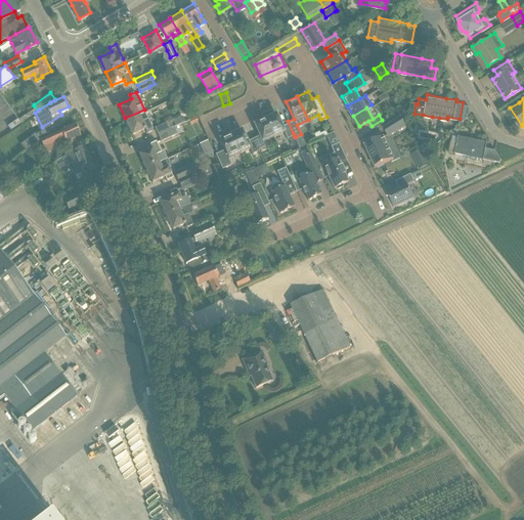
[(144,110),(125,118),(132,132),(144,127),(146,131),(153,128),(147,117),(144,110)]
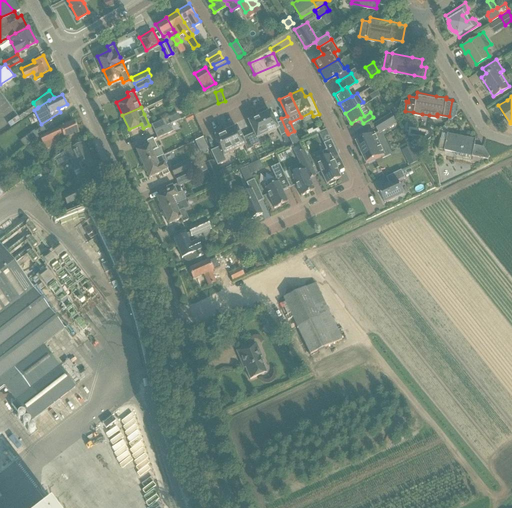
[(269,108),(258,113),(267,131),(277,126),(280,133),(282,132),(286,130),(281,118),(275,121),(269,108)]
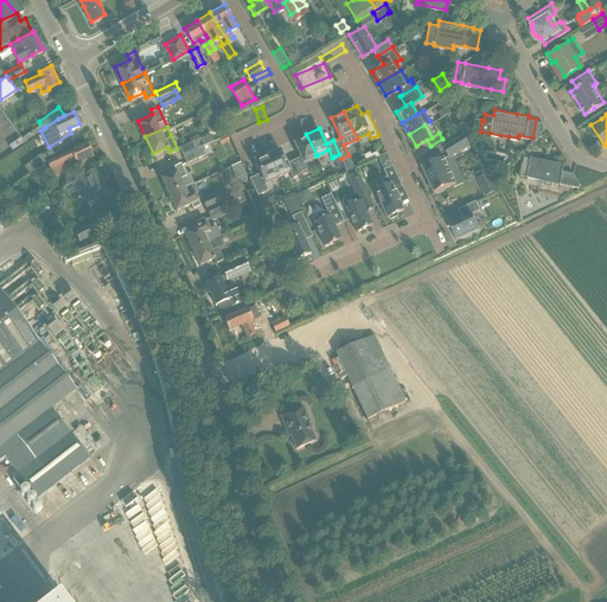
[(462,133),(443,145),(449,154),(468,142),(470,142),(464,133),(462,133)]
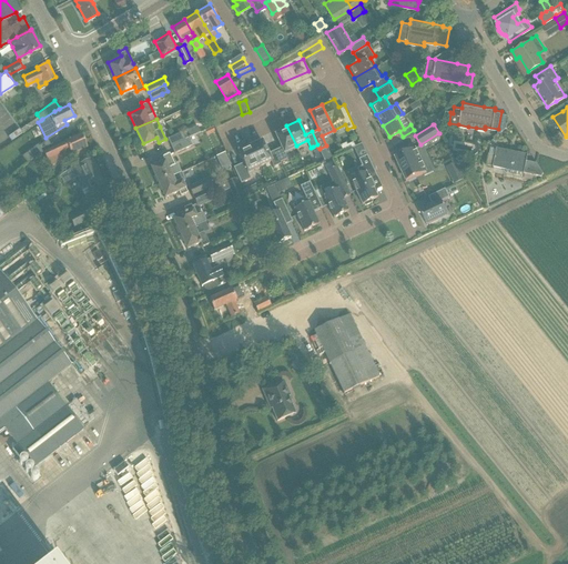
[(190,133),(192,133),(189,126),(182,129),(168,136),(171,143),(190,134),(190,133)]
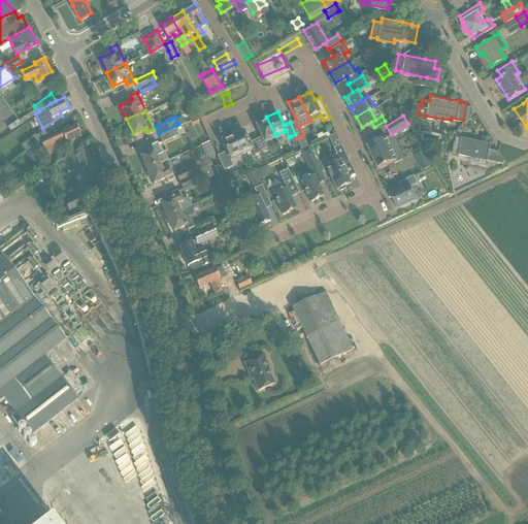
[(264,140),(275,135),(266,117),(255,122),(261,134),(256,137),(260,148),(266,144),(264,140)]
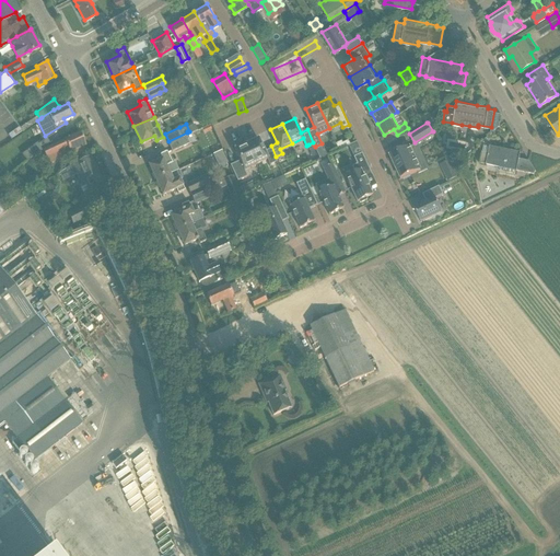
[(60,155),(57,149),(68,145),(70,150),(76,147),(85,142),(80,130),(70,135),(54,141),(43,147),(48,161),(60,155)]
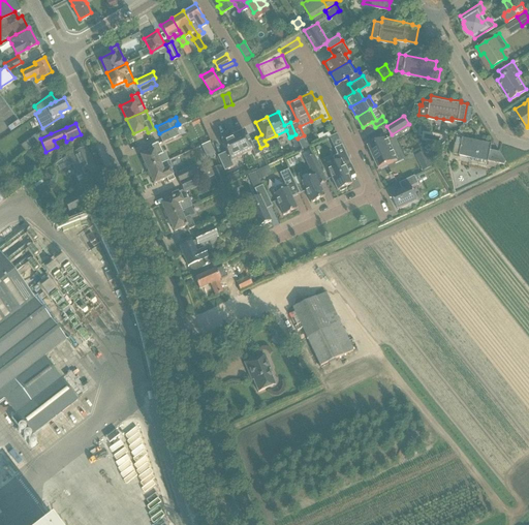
[(176,126),(178,126),(177,125),(159,133),(162,140),(179,132),(176,126)]
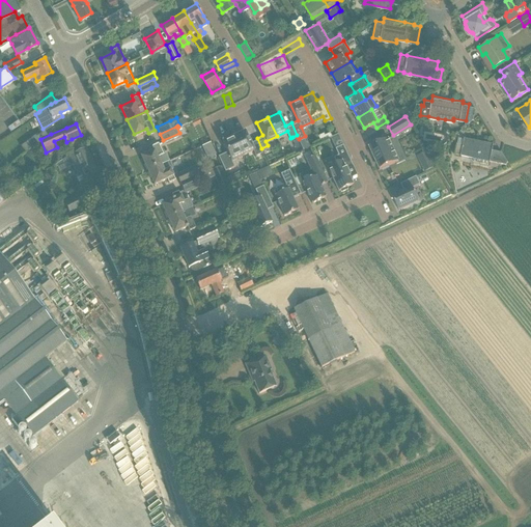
[(245,129),(233,134),(242,153),(253,147),(256,153),(262,149),(261,148),(257,138),(251,140),(245,129)]
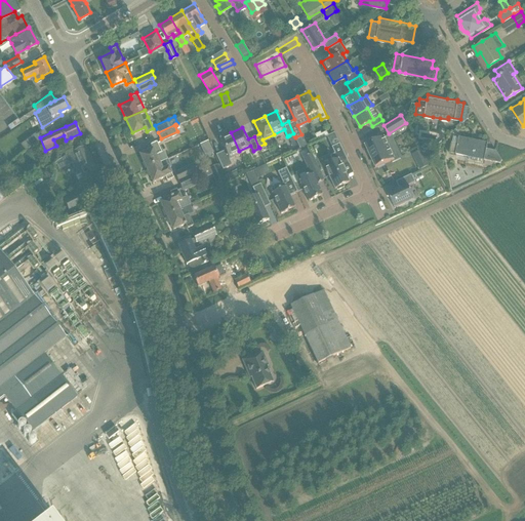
[(35,131),(21,142),(25,148),(39,137),(36,132),(35,131)]
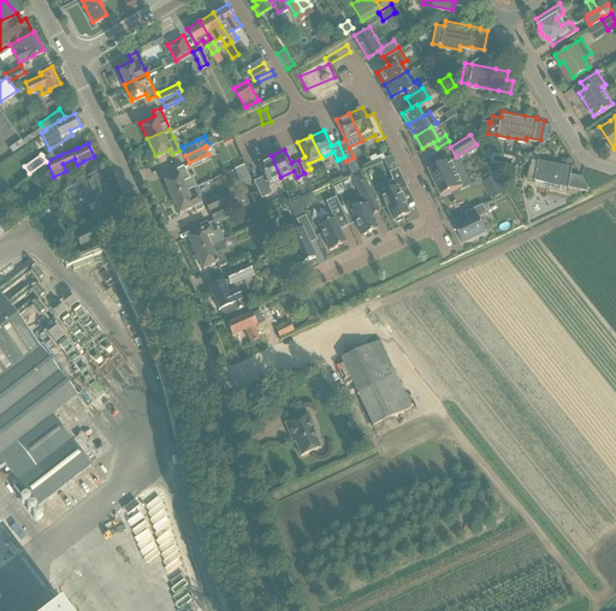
[(268,183),(280,177),(271,155),(258,161),(262,173),(253,178),(260,195),(271,190),(268,183)]
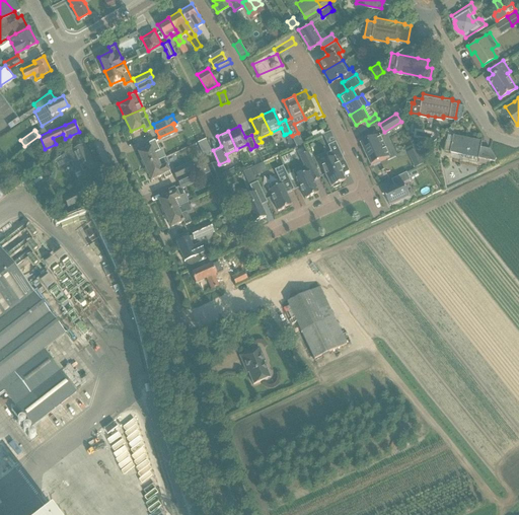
[(296,144),(292,136),(291,134),(290,132),(286,134),(284,135),(290,147),(296,144)]
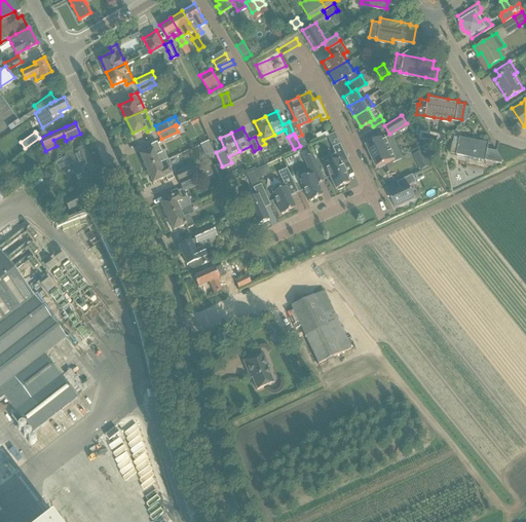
[(485,157),(486,156),(501,160),(502,159),(503,158),(496,147),(495,148),(488,146),(489,140),(459,134),(458,141),(453,140),(450,150),(485,157)]
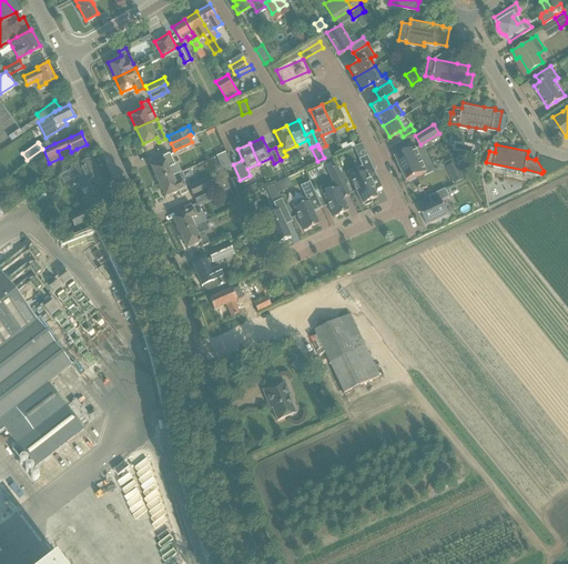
[(415,145),(396,154),(406,178),(426,169),(415,145)]
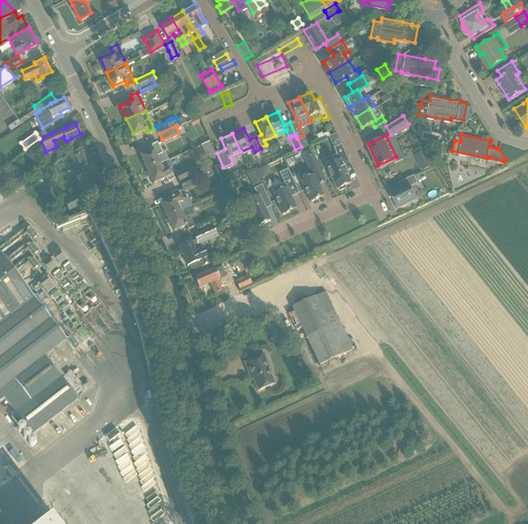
[(426,137),(425,145),(433,148),(434,139),(426,137)]
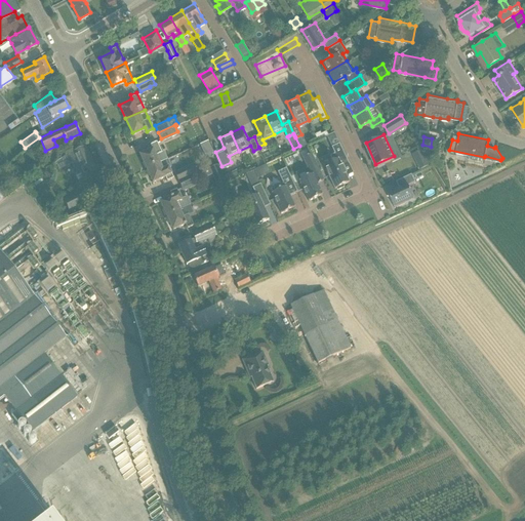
[(152,147),(139,152),(146,166),(159,160),(167,156),(164,149),(161,150),(156,139),(150,143),(152,147)]
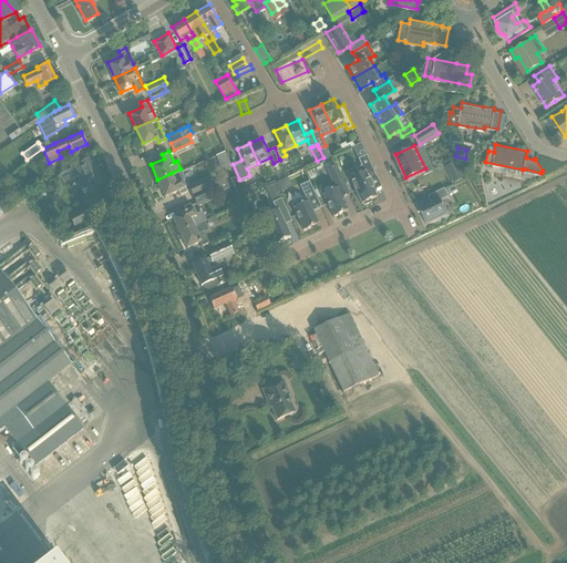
[(360,172),(351,176),(362,200),(363,200),(364,202),(370,198),(370,196),(375,194),(371,185),(372,185),(369,177),(375,174),(366,152),(358,155),(361,163),(357,165),(360,172)]
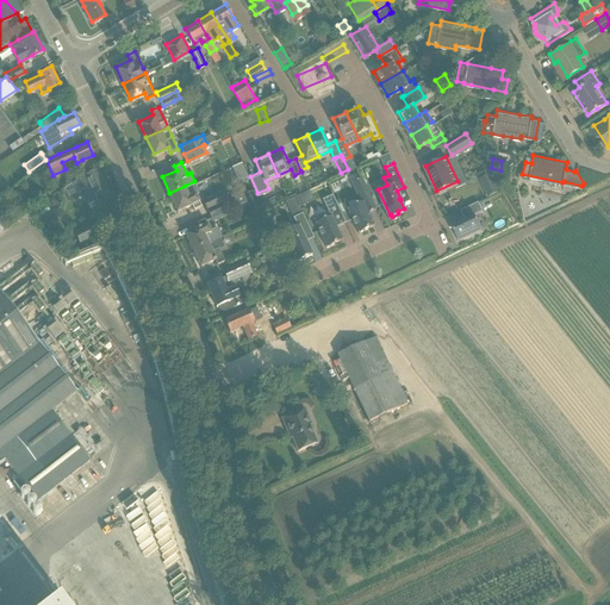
[(88,169),(72,181),(75,189),(82,187),(83,186),(89,200),(87,200),(94,214),(100,212),(98,207),(103,205),(113,200),(99,167),(88,172),(88,169)]
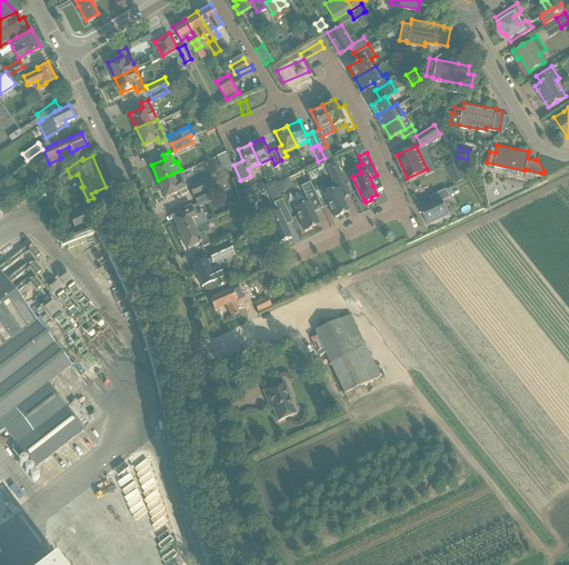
[(338,187),(325,194),(335,214),(348,207),(342,195),(350,191),(337,165),(329,168),(338,187)]
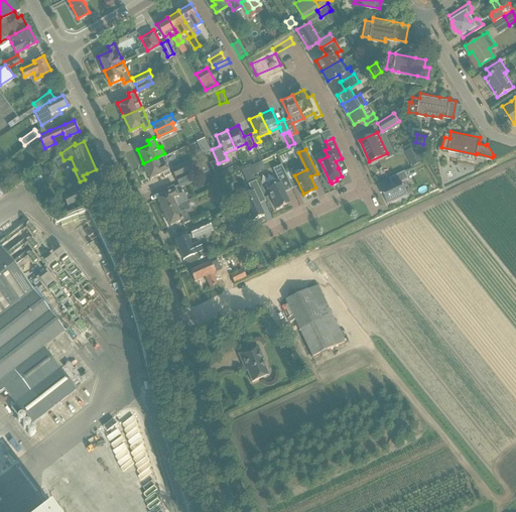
[(417,157),(414,152),(400,160),(403,165),(417,157)]
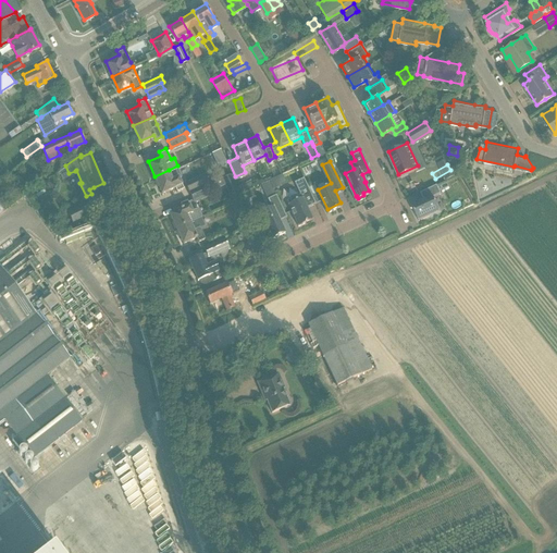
[(169,170),(155,176),(161,191),(175,185),(176,189),(184,186),(178,175),(182,174),(177,166),(169,170)]
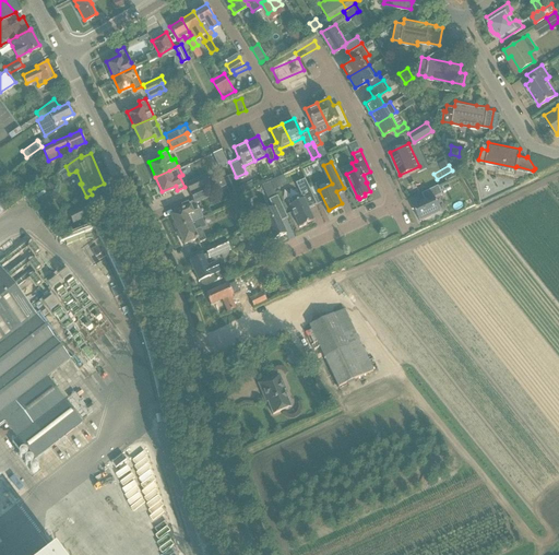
[(234,172),(223,176),(226,182),(236,178),(234,172)]
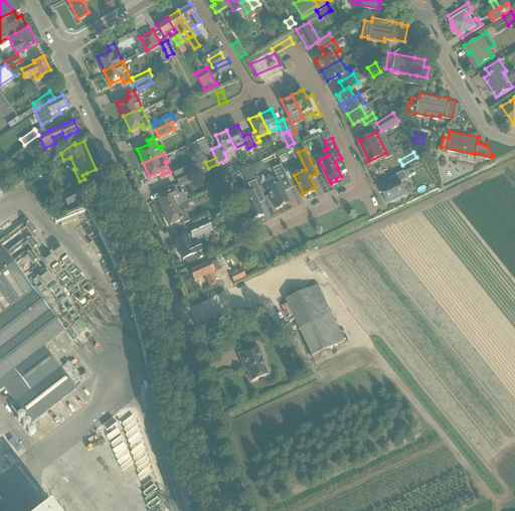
[(176,176),(189,170),(189,169),(193,167),(190,159),(172,168),(176,176)]
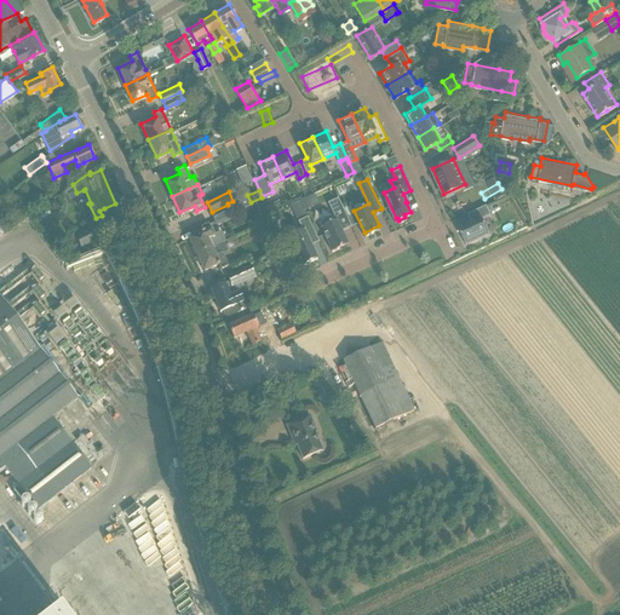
[(305,195),(299,197),(304,207),(310,205),(305,195)]
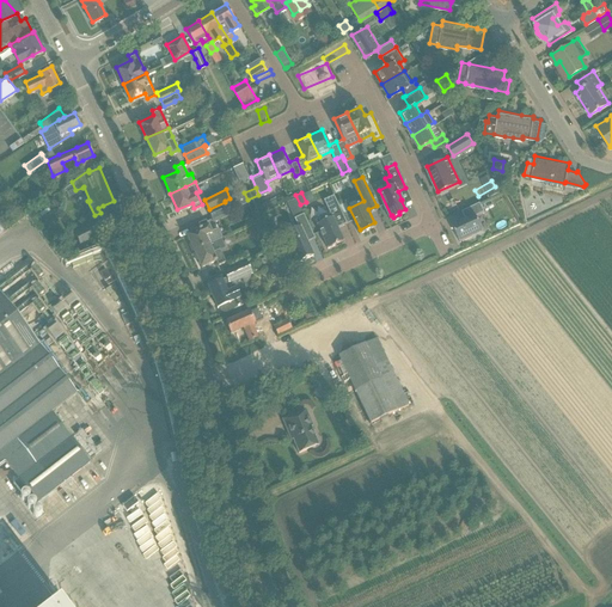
[(330,210),(316,218),(328,245),(342,238),(336,225),(346,220),(334,192),(324,197),(330,210)]
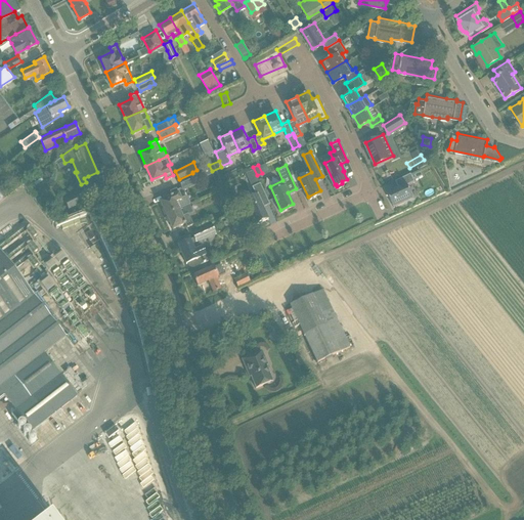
[(221,167),(212,171),(215,179),(225,174),(221,167)]
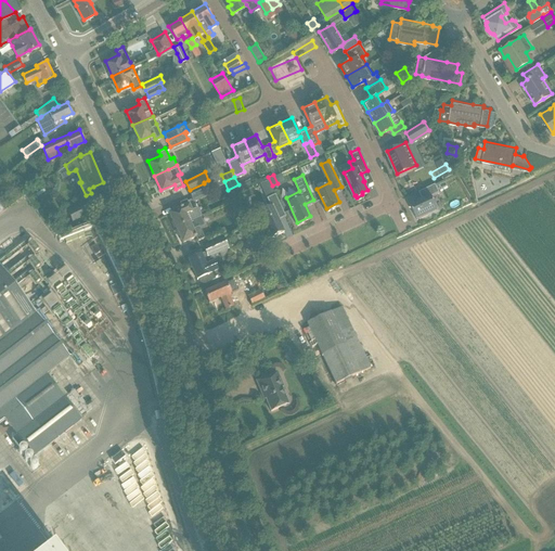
[(259,181),(266,194),(273,191),(268,178),(259,181)]
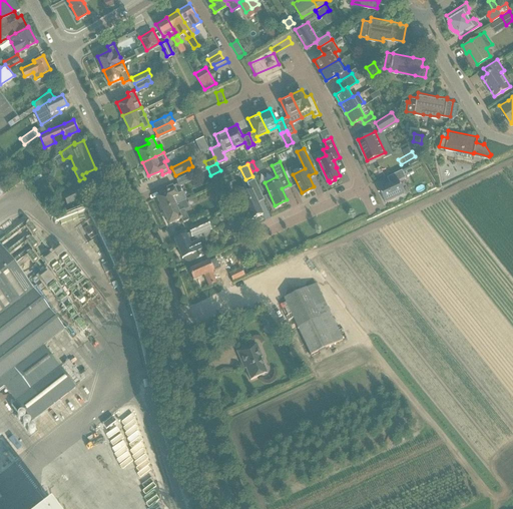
[(188,169),(175,175),(178,182),(196,174),(192,166),(188,168),(188,169)]
